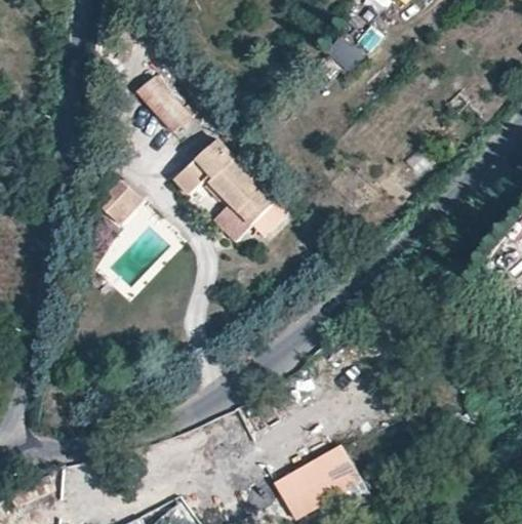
[(368,53),(380,34),(366,25),(354,44),(368,53)]
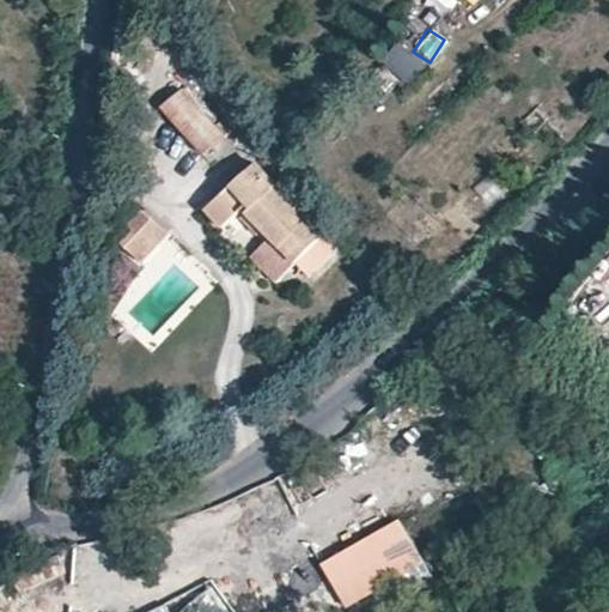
[(378,59),(407,84),(425,65),(396,38),(378,59)]
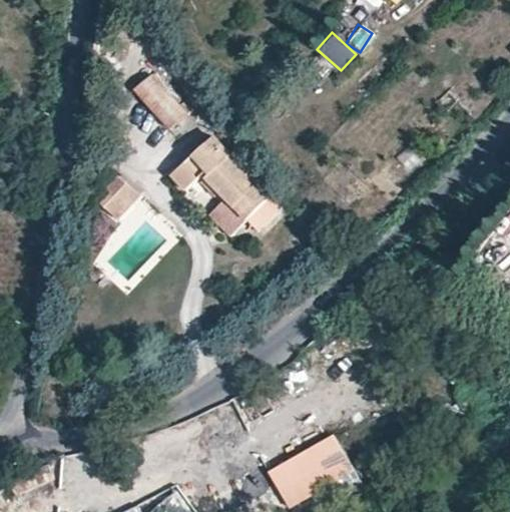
[(168,128),(185,112),(150,74),(132,89),(168,128)]
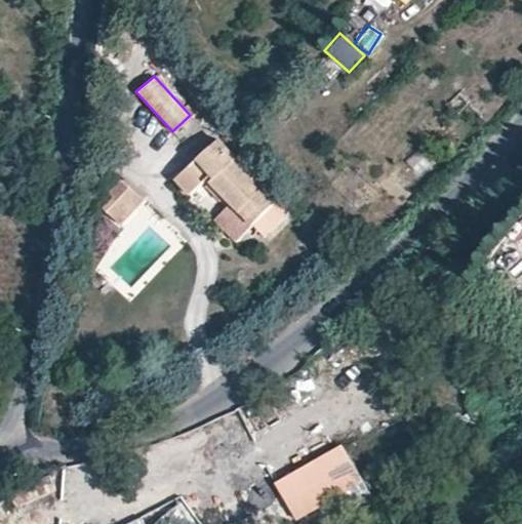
[(216,191),(249,224),(274,200),(215,140),(196,159),(214,179),(210,184),(216,191)]
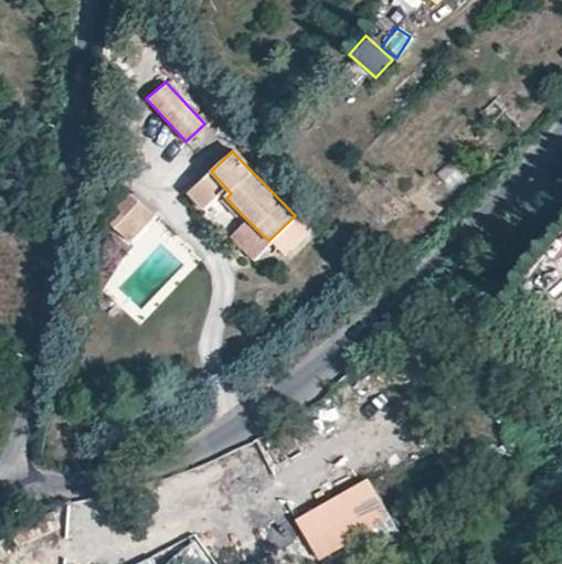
[(213,194),(200,180),(187,192),(201,206),(213,194)]
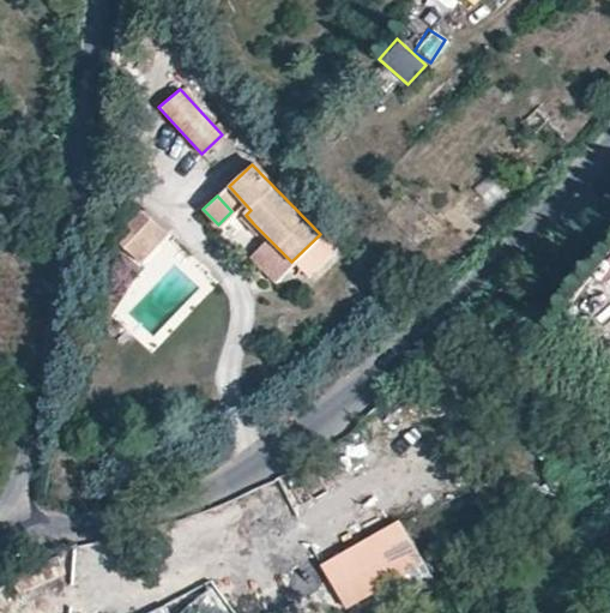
[(138,264),(167,233),(138,208),(110,240),(138,264)]
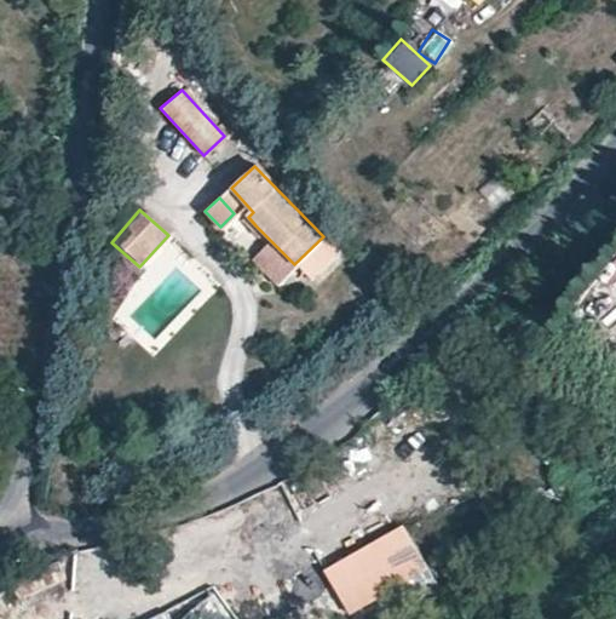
[(402,525),(322,569),(346,613),(426,569),(402,525)]
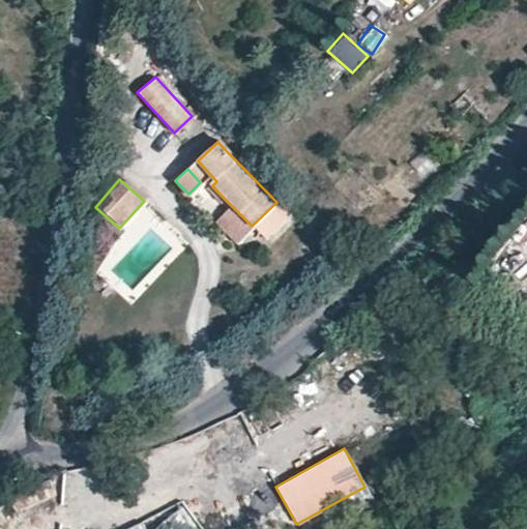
[(0,528),(1,528),(6,524),(6,515),(53,492),(47,472),(35,475),(0,495),(0,528)]
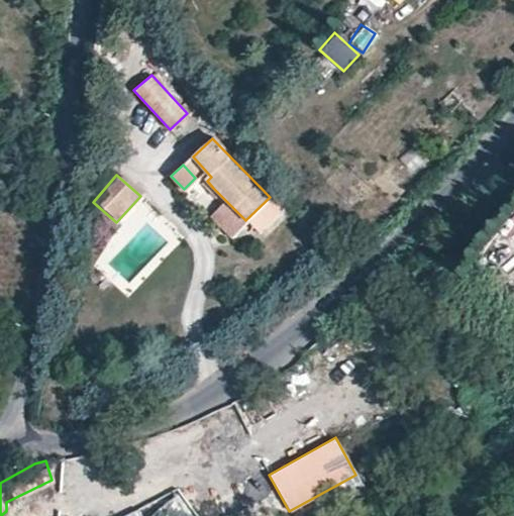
[(189,515),(176,497),(149,515),(189,515)]
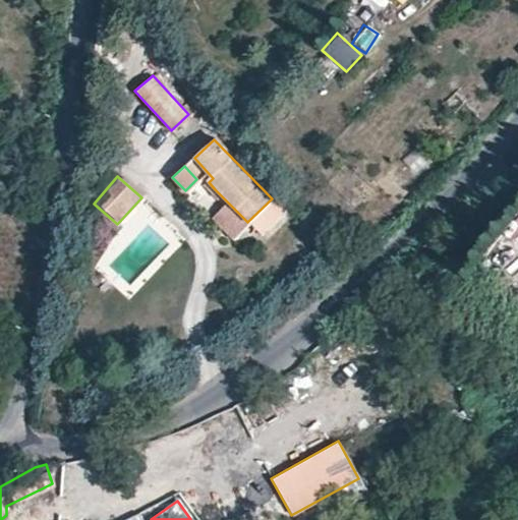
[(139,519),(133,506),(114,515),(116,519),(139,519)]
